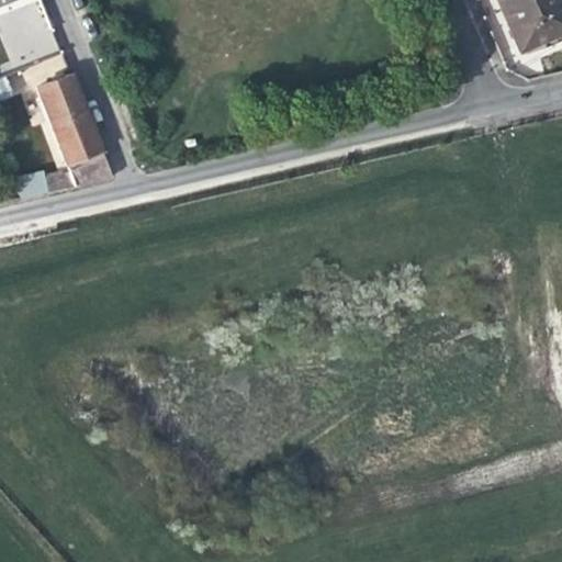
[(501,0),(503,4),(519,43),(561,24),(561,12),(557,0),(501,0)]
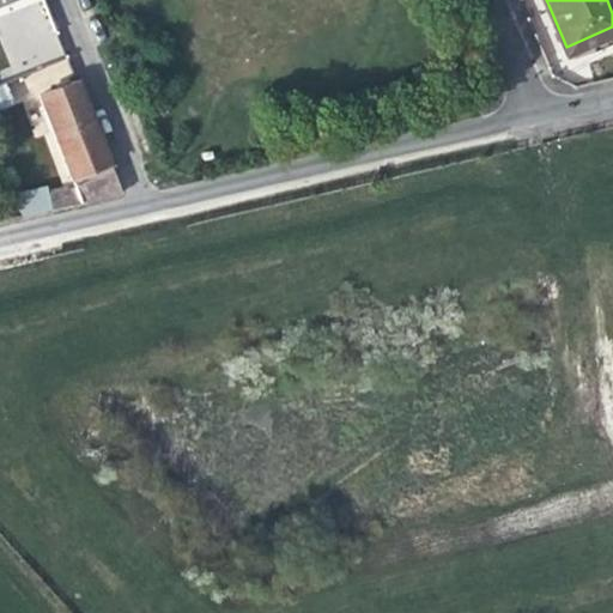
[(35,87),(72,77),(67,61),(31,72),(35,87)]
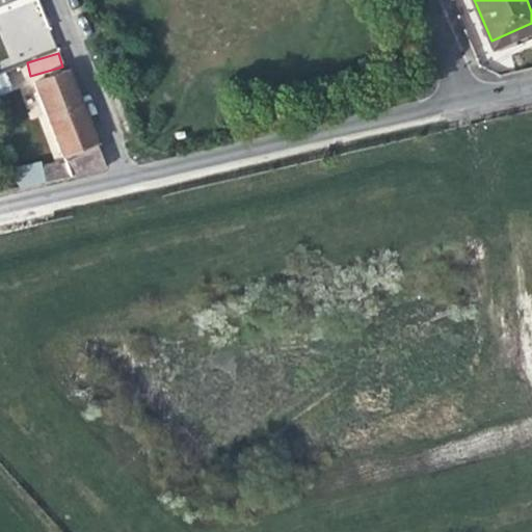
[(4,71),(0,73),(0,91),(11,88),(4,71)]
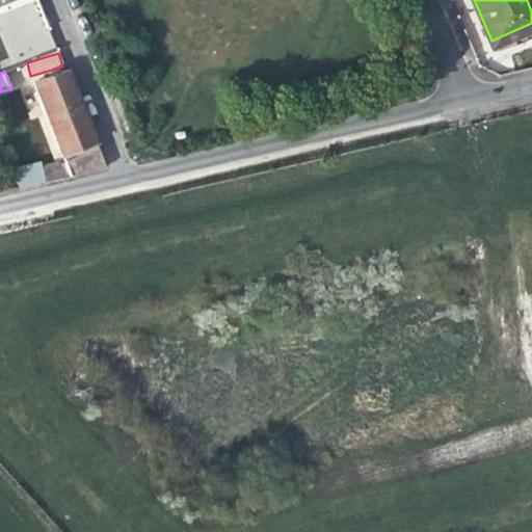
[(45,170),(47,182),(106,168),(67,71),(33,83),(67,166),(45,170)]
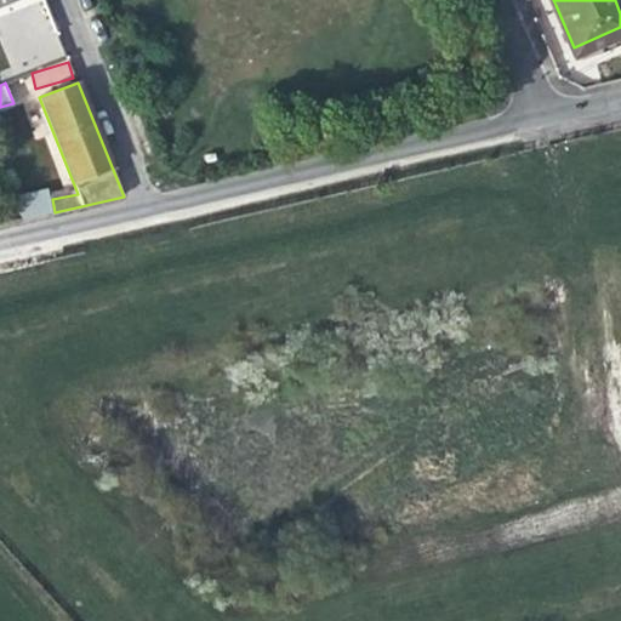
[(21,222),(53,214),(47,188),(15,197),(21,222)]
